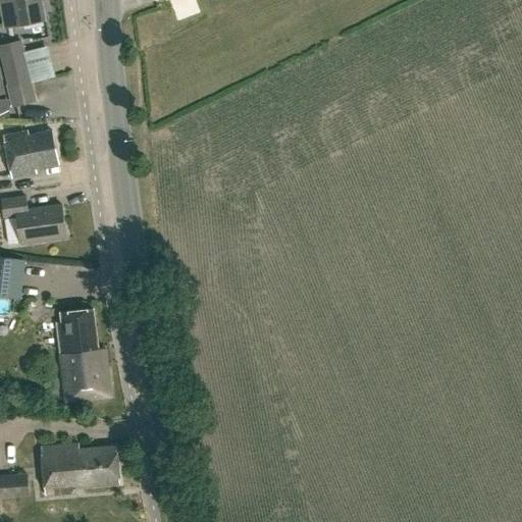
[(45,22),(40,0),(0,0),(5,29),(45,22)]
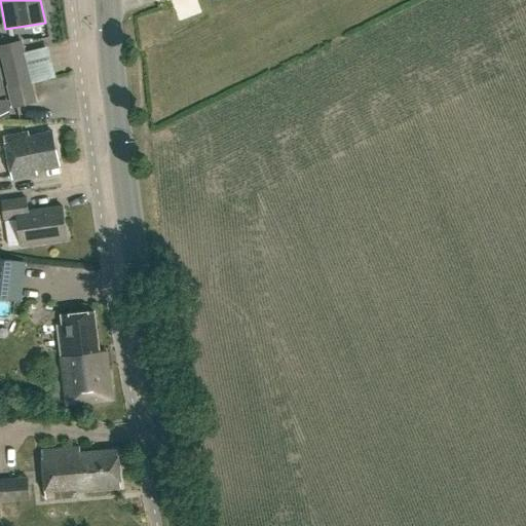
[(36,103),(32,82),(22,40),(0,45),(0,58),(12,108),(36,103)]
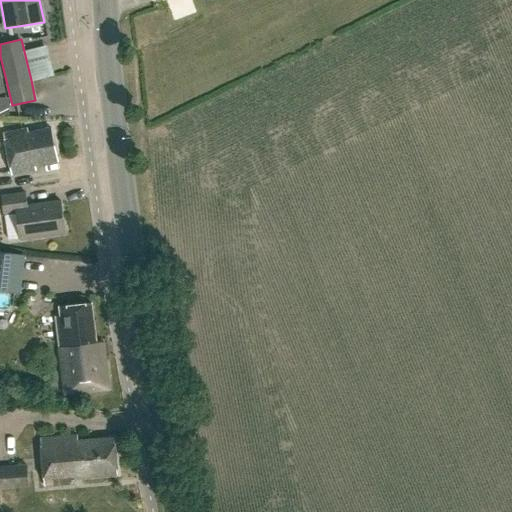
[(24,51),(31,80),(53,75),(47,45),(24,51)]
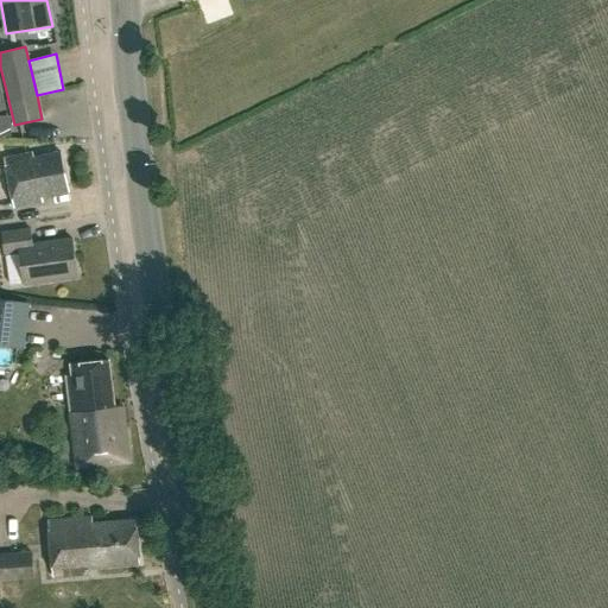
[(68,191),(59,152),(32,158),(31,153),(6,159),(16,207),(42,202),(40,197),(68,191)]
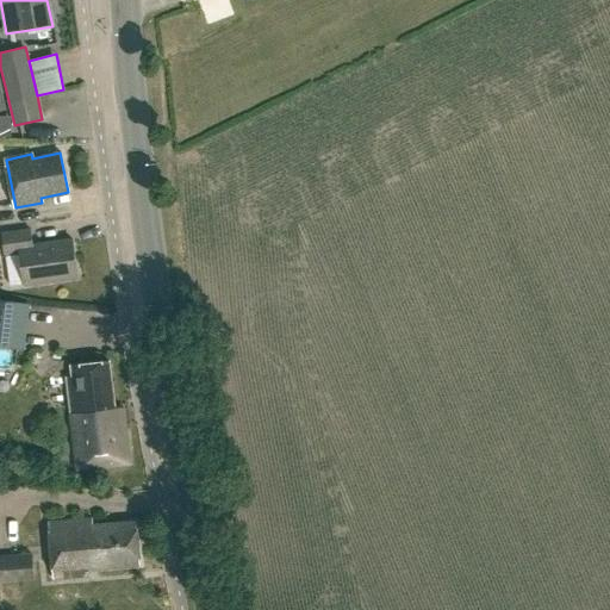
[(30,248),(29,234),(1,237),(5,257),(20,257),(25,287),(76,280),(70,242),(30,248)]
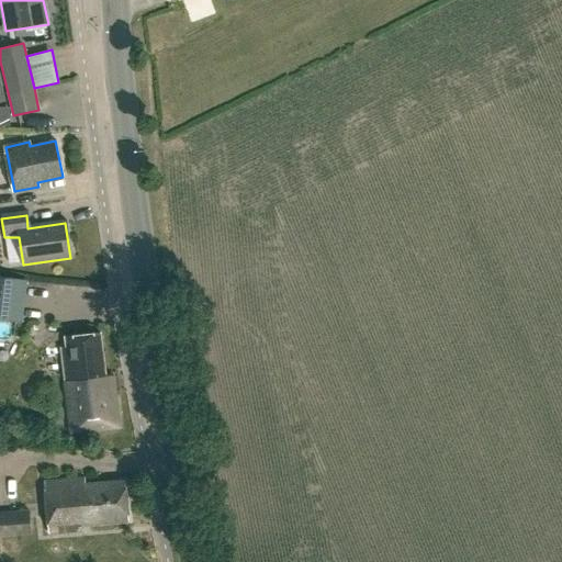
[(0,318),(21,321),(25,280),(0,277),(0,318)]
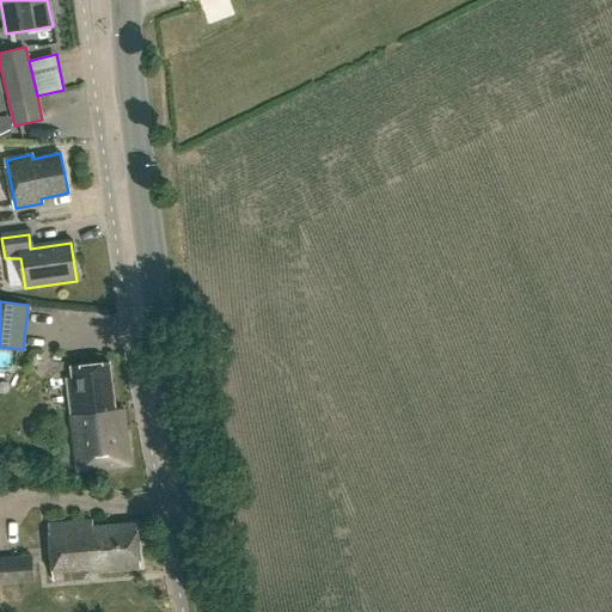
[(114,412),(108,366),(73,371),(74,377),(66,378),(69,407),(78,475),(128,467),(129,469),(130,469),(122,411),(116,412),(116,411),(114,412)]
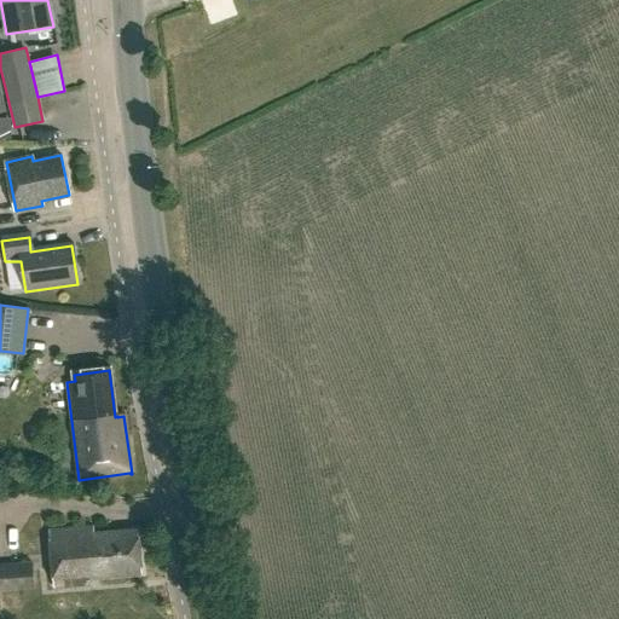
[(93,536),(92,530),(50,533),(55,588),(90,584),(88,576),(140,571),(137,532),(93,536)]
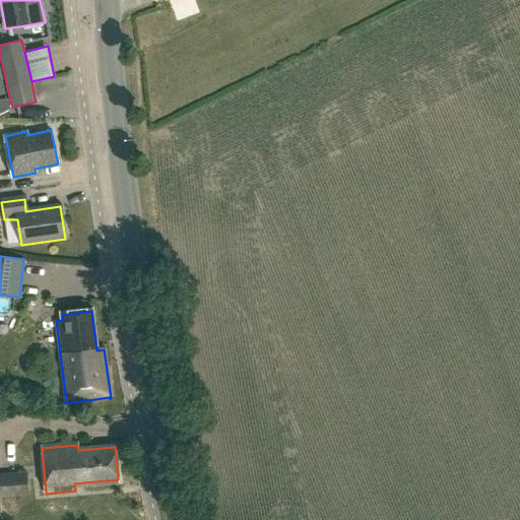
[(0,497),(28,496),(26,472),(0,473),(0,497)]
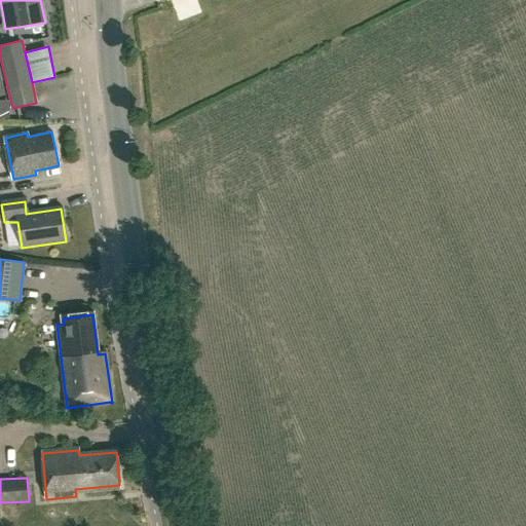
All buildings are outlined.
